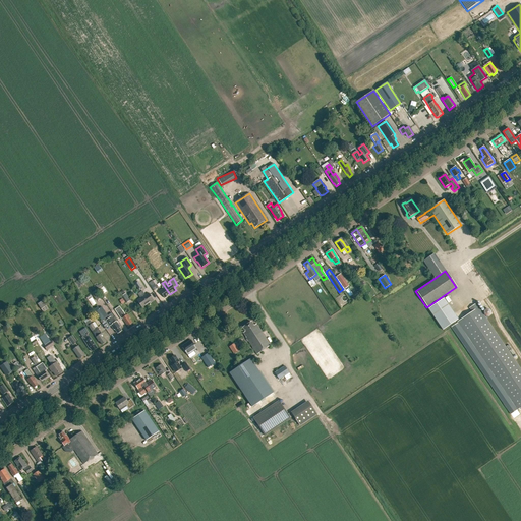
[(340,282),(345,289),(349,286),(344,279),(340,282)]
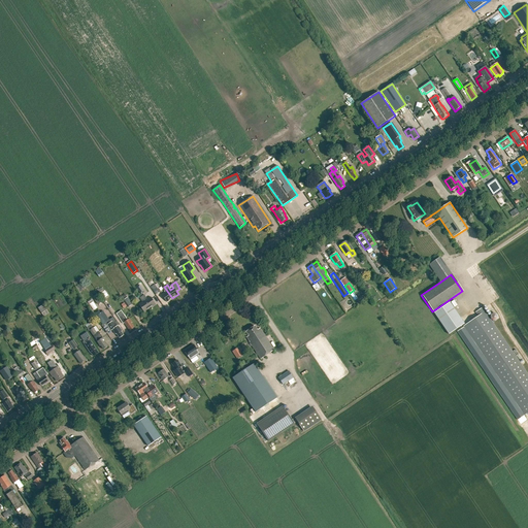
[(134,287),(138,294),(142,292),(138,285),(134,287)]
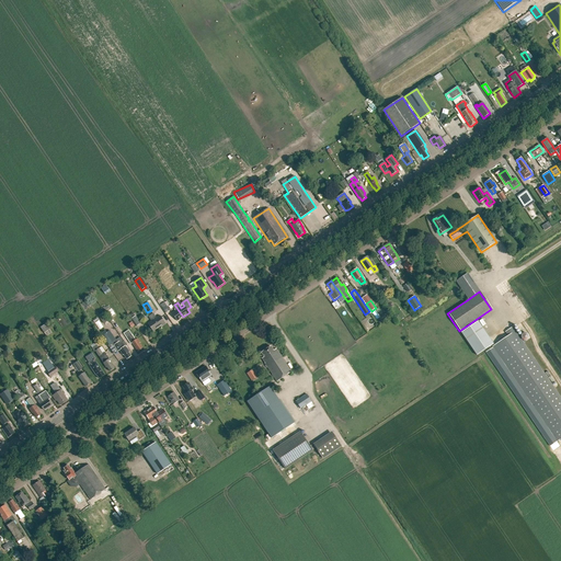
[(178,321),(183,317),(174,305),(172,306),(175,311),(172,313),(178,321)]
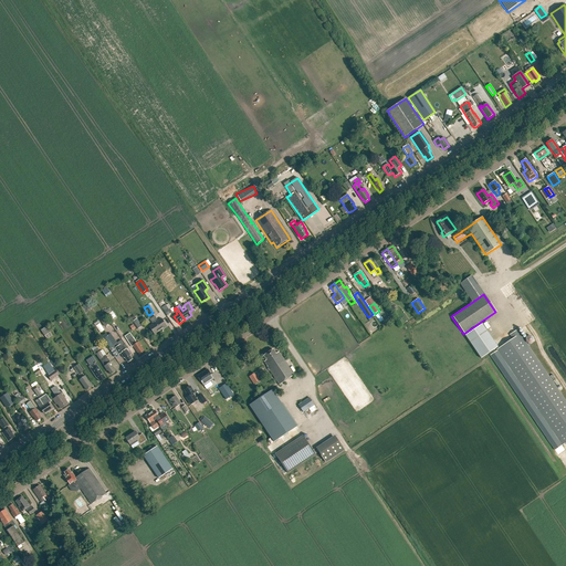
[(111,321),(116,316),(113,311),(106,315),(111,321)]
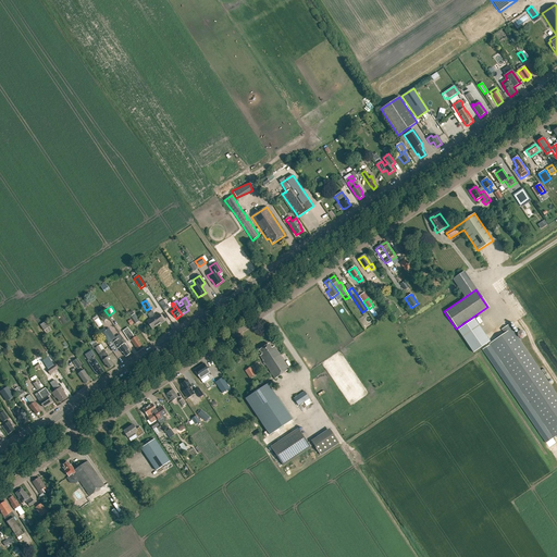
[(150,312),(158,325),(164,321),(159,313),(156,316),(152,311),(150,312)]
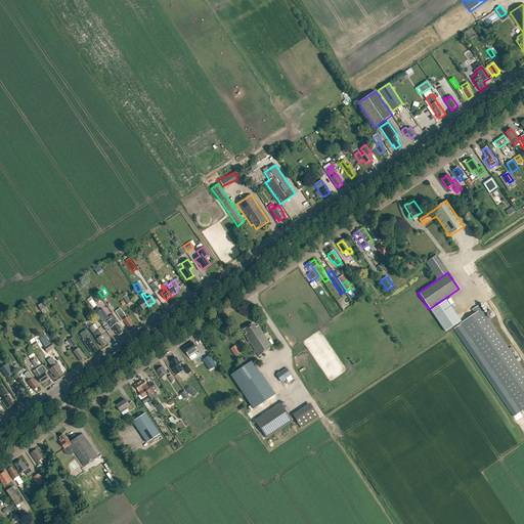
[(143,310),(148,306),(141,294),(138,296),(141,300),(138,303),(143,310)]
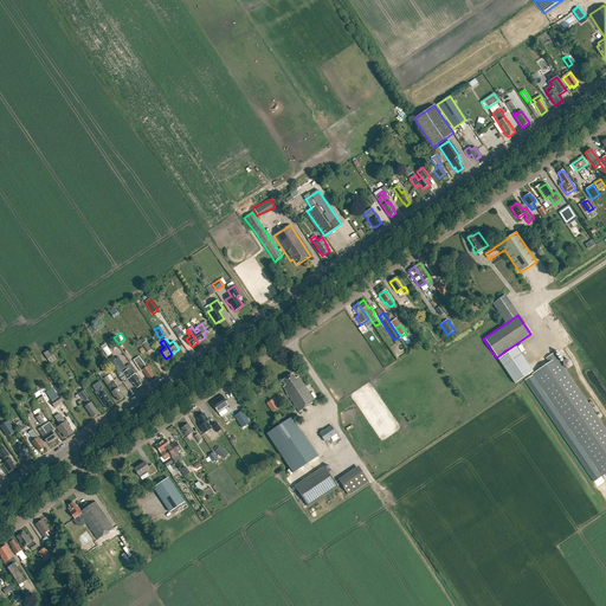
[(515,384),(533,372),(516,347),(498,359),(515,384)]
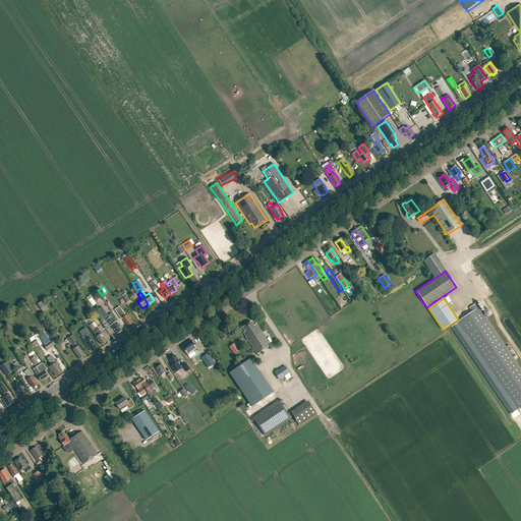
[(43,312),(48,308),(43,300),(38,303),(43,312)]
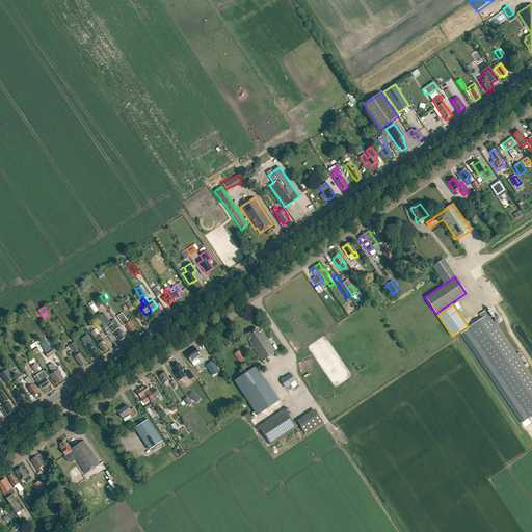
[(337,321),(344,318),(339,307),(331,310),(337,321)]
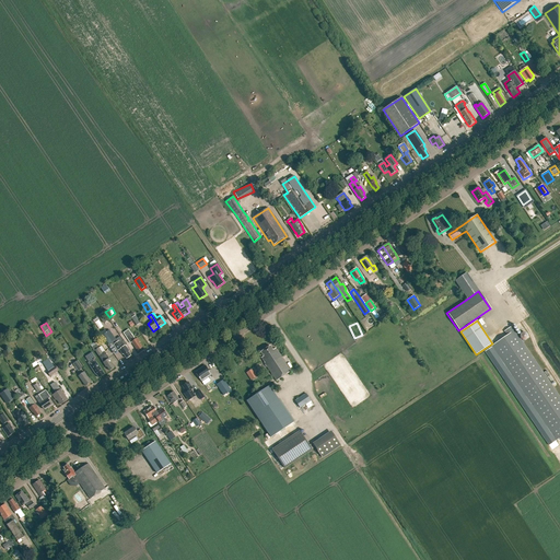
[(492,347),(485,351),(486,352),(549,445),(553,443),(557,441),(557,440),(559,439),(559,438),(559,397),(555,389),(512,326),(504,331),(508,335),(492,346),(492,347)]
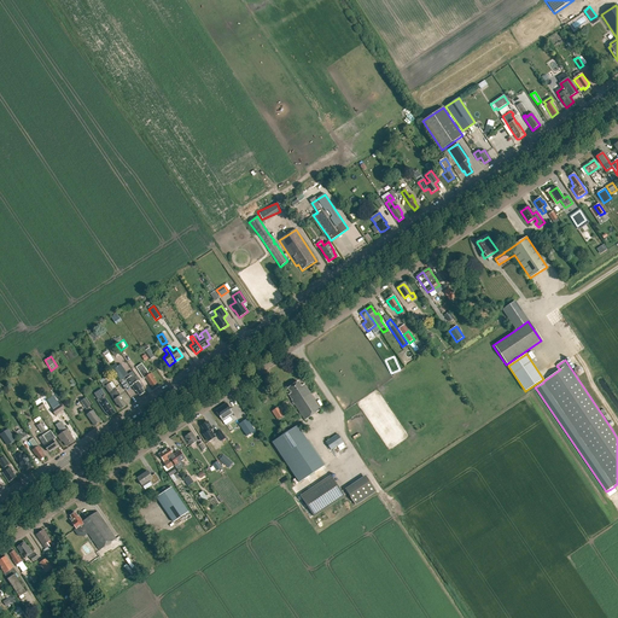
[(124,378),(128,374),(121,363),(114,369),(121,380),(124,378)]
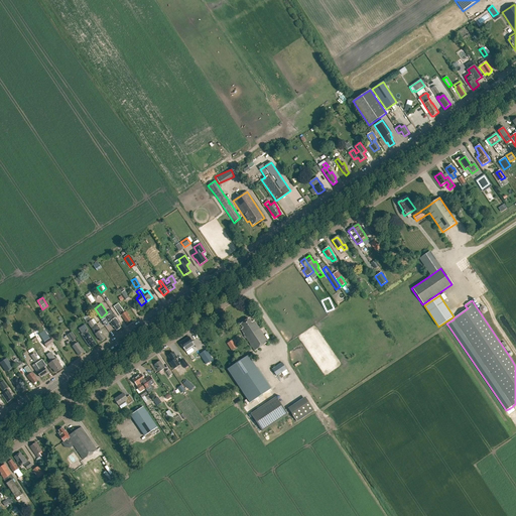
[(122,311),(120,308),(117,311),(120,316),(121,315),(126,324),(131,319),(128,315),(129,315),(126,311),(125,313),(123,310),(122,311)]
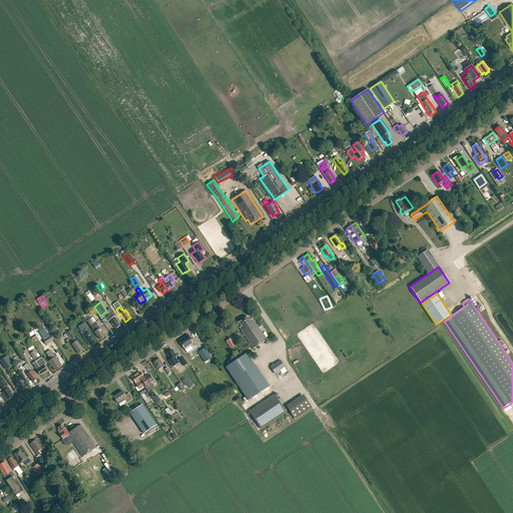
[(110,309),(106,311),(103,314),(108,321),(109,321),(112,325),(113,325),(116,329),(117,328),(119,327),(120,326),(117,323),(118,322),(115,317),(116,316),(113,312),(112,312),(110,309)]
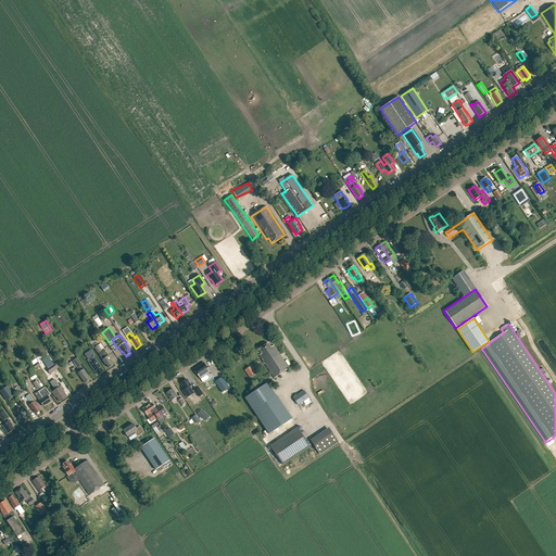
[(98,345),(97,342),(91,345),(92,349),(95,348),(98,353),(101,357),(102,359),(105,364),(109,368),(113,365),(111,361),(111,359),(109,356),(104,349),(101,351),(98,345)]
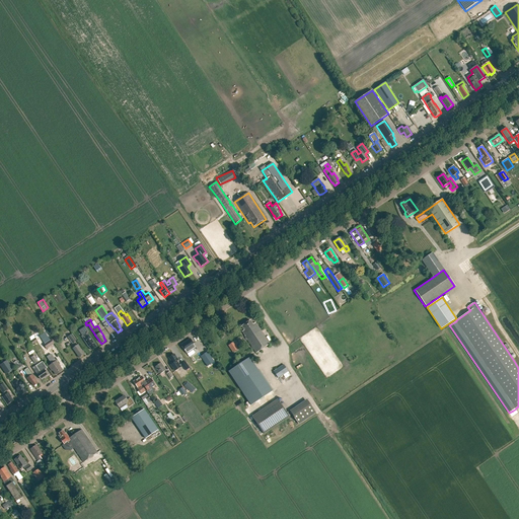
[(253,324),(250,320),(241,326),(244,330),(242,331),(245,337),(244,337),(255,354),(270,344),(255,322),(253,324)]
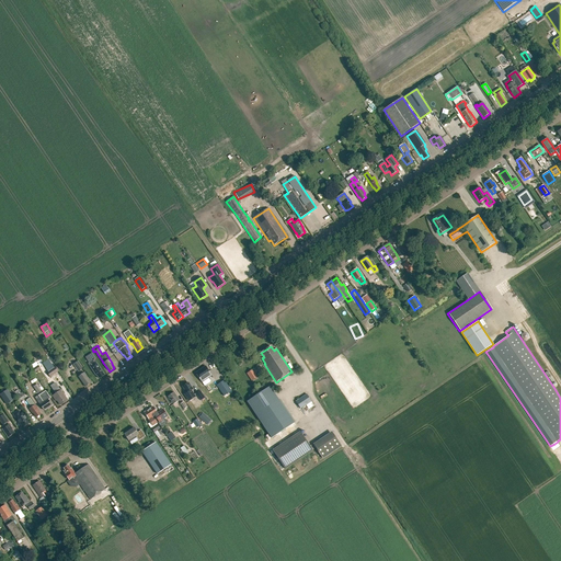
[(99,378),(104,375),(94,359),(96,358),(92,353),(86,357),(90,363),(89,364),(91,367),(90,367),(96,376),(98,376),(99,378)]
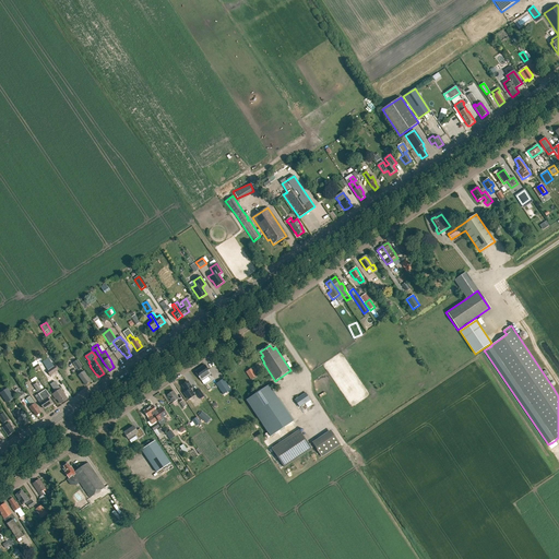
[(78,370),(83,367),(78,360),(73,364),(78,370)]
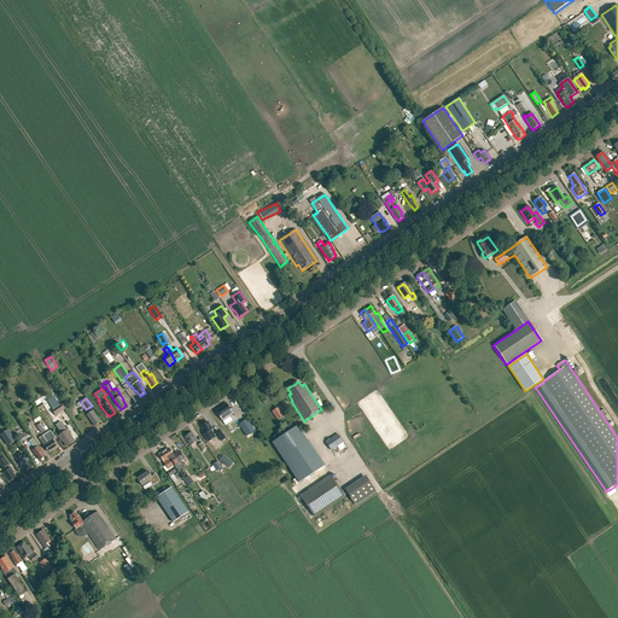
[(59,406),(57,401),(51,406),(53,409),(52,410),(56,415),(64,409),(60,404),(59,406)]
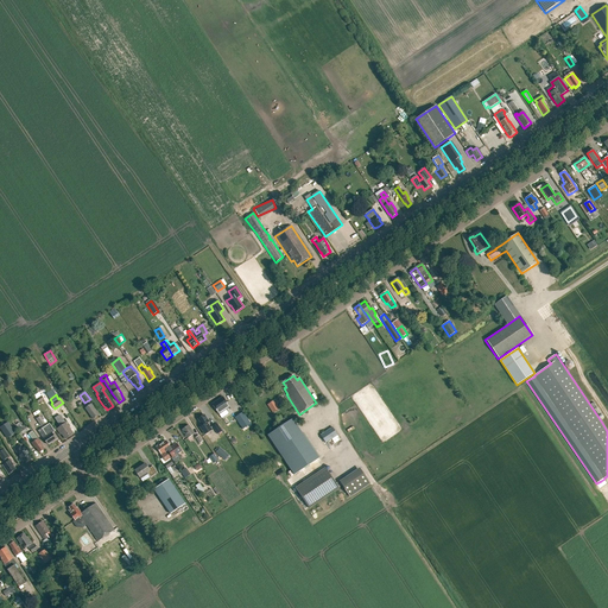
[(213,404),(220,415),(230,407),(223,397),(213,404)]
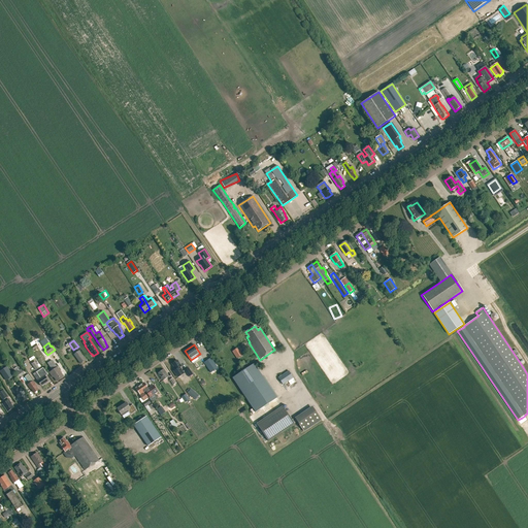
[(80,364),(85,361),(86,360),(79,351),(74,355),(80,364)]
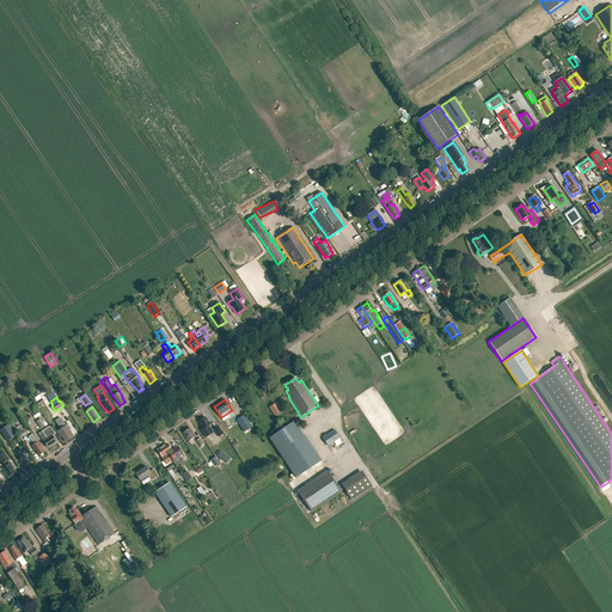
[(245,415),(237,421),(245,433),(252,427),(245,415)]
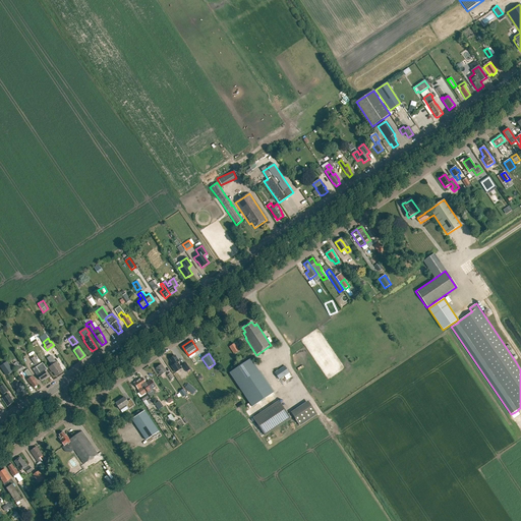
[(176,372),(181,368),(177,362),(179,361),(175,355),(170,359),(174,365),(172,366),(176,372)]
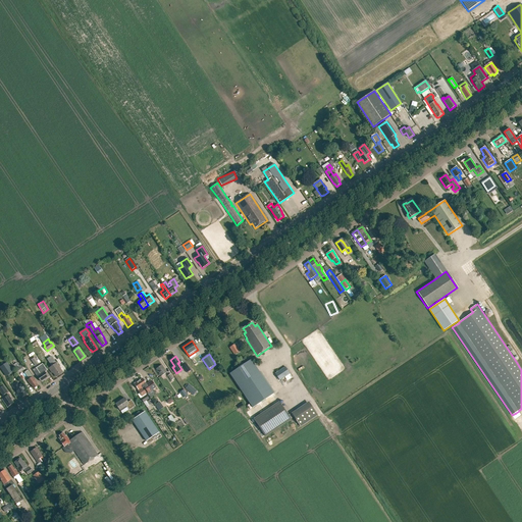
[(53,365),(59,375),(63,372),(56,363),(51,357),(47,359),(52,366),(53,365)]
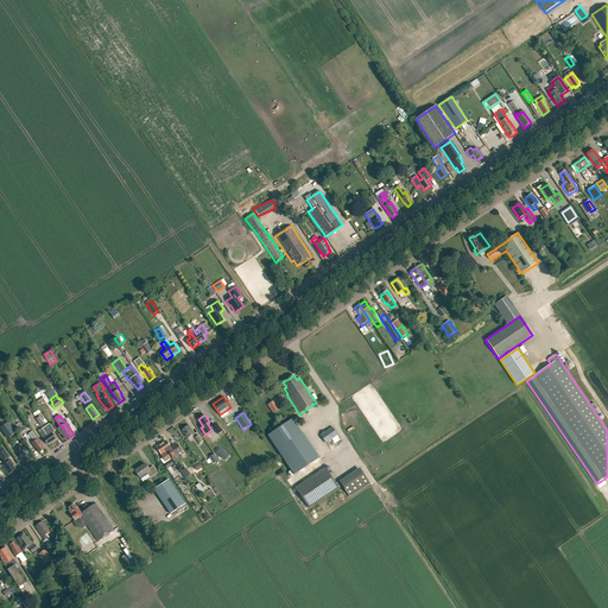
[(293,475),(318,458),(292,419),(267,436),(293,475)]
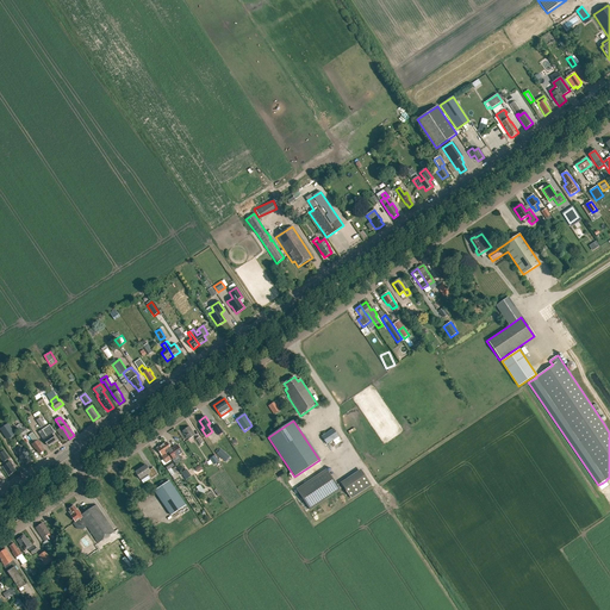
[(8,424),(0,430),(7,440),(16,435),(8,424)]
